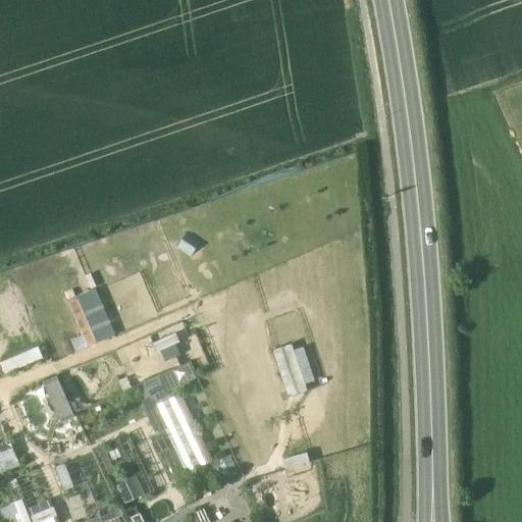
[(97,288),(69,299),(88,345),(116,333),(97,288)]
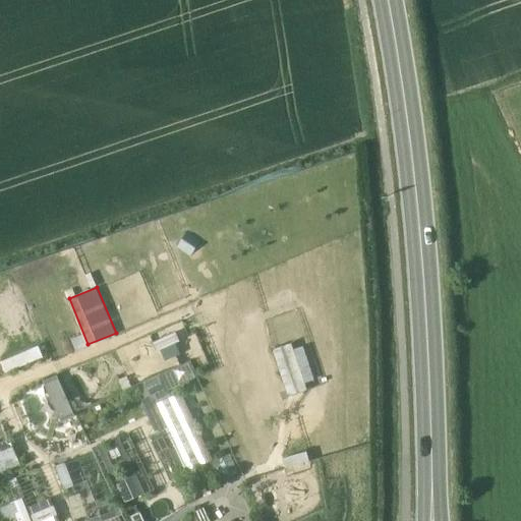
[(162,358),(181,352),(175,333),(156,340),(162,358)]
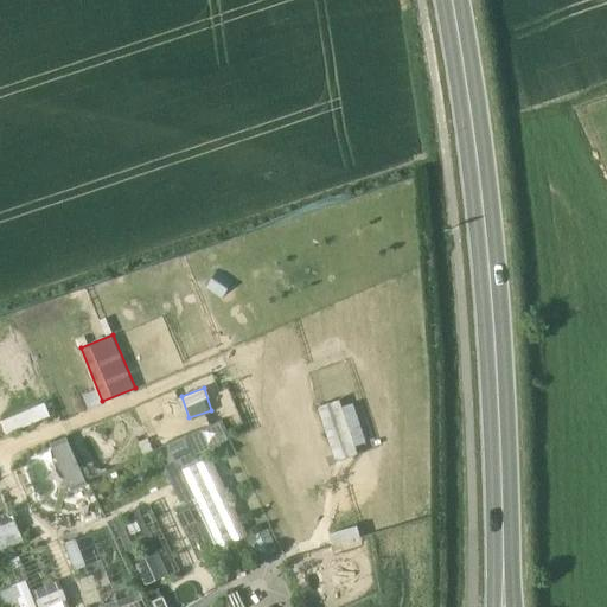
[(336,457),(369,446),(352,397),(320,408),(336,457)]
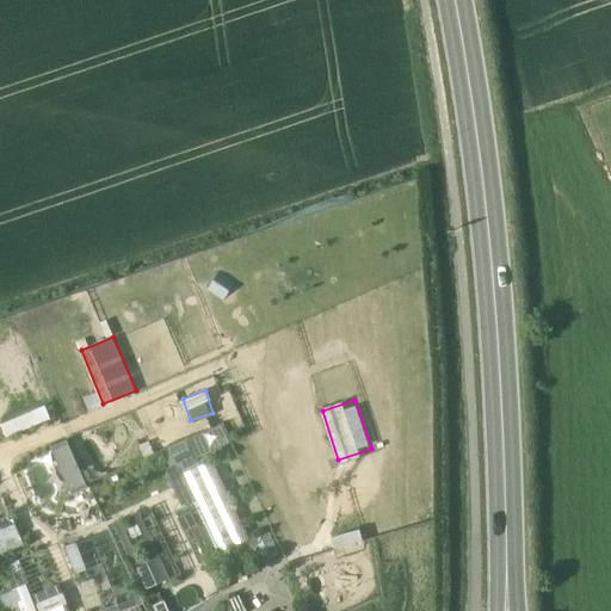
[(72,492),(88,485),(68,439),(51,446),(72,492)]
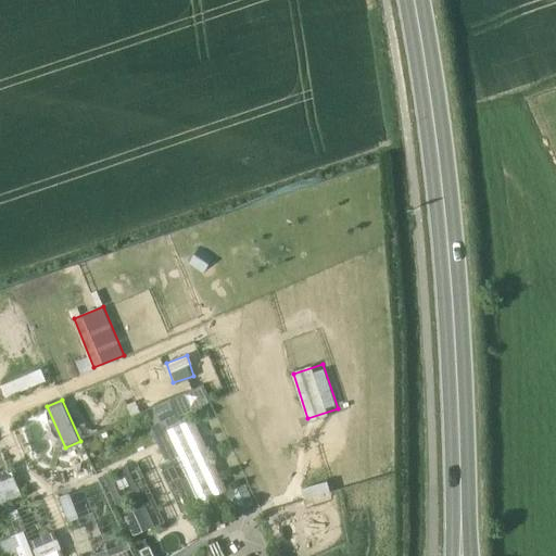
[(226,491),(192,419),(166,431),(200,503),(226,491)]
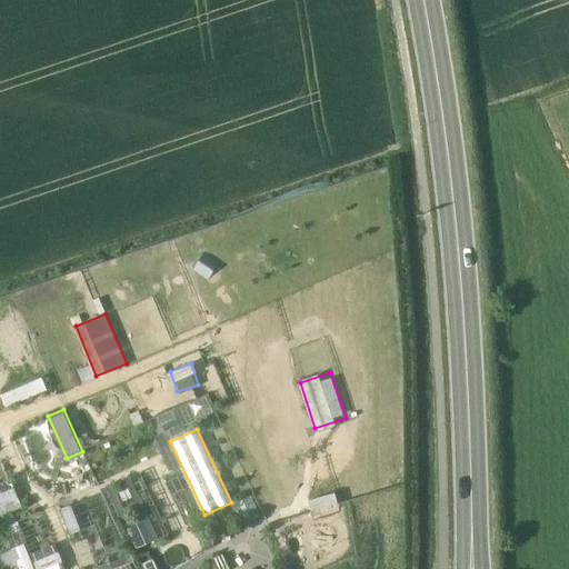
[(0,482),(0,515),(21,509),(13,479),(0,482)]
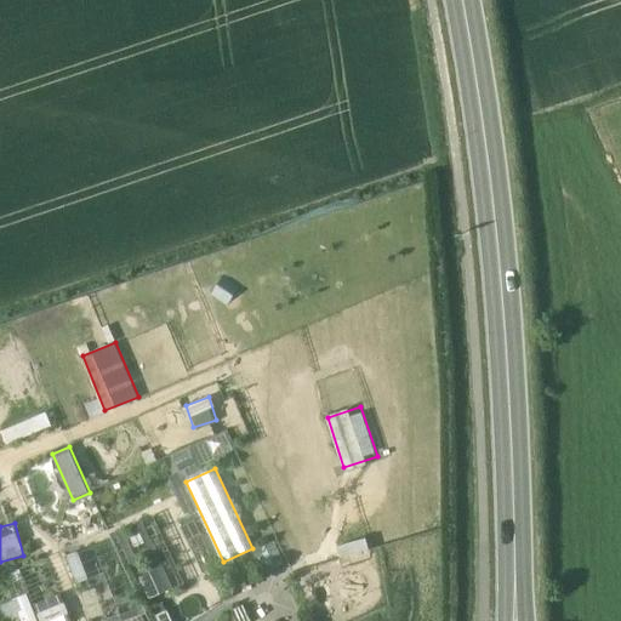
[(22,620),(38,620),(27,593),(15,598),(22,620)]
